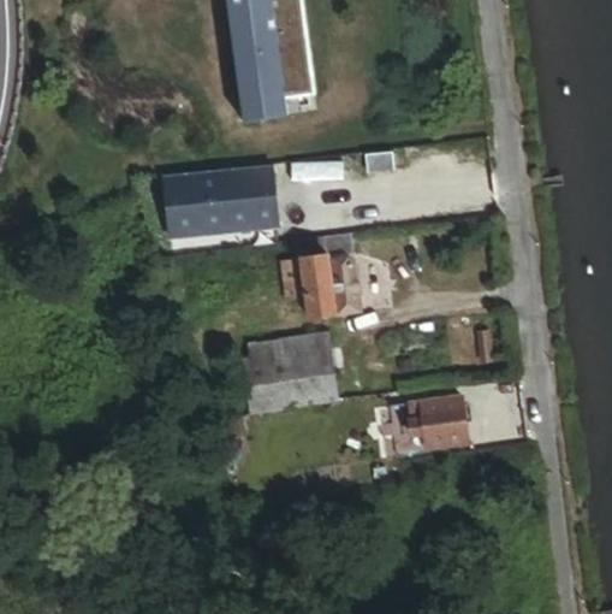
[(229,0),(247,123),(291,114),(289,100),(318,95),(304,0),(229,0)]
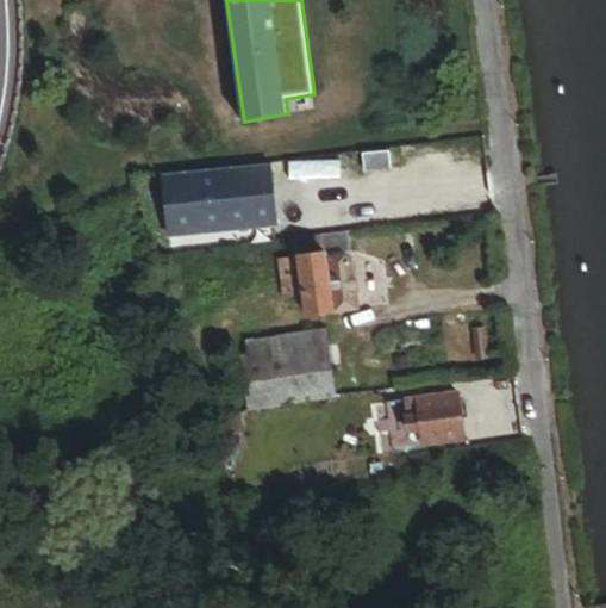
[(386,167),(383,149),(361,152),(362,169),(386,167)]
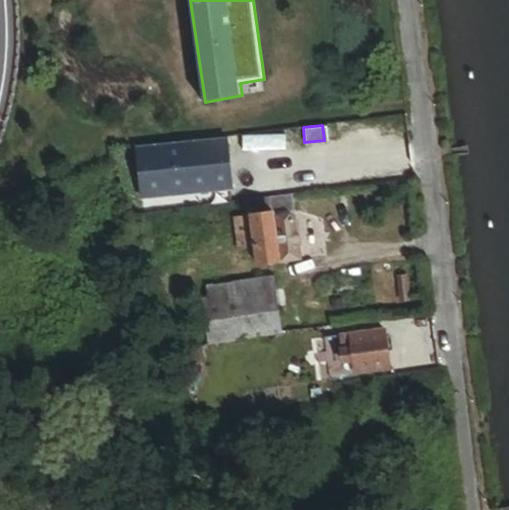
[(225,136),(134,145),(140,199),(230,190),(225,136)]
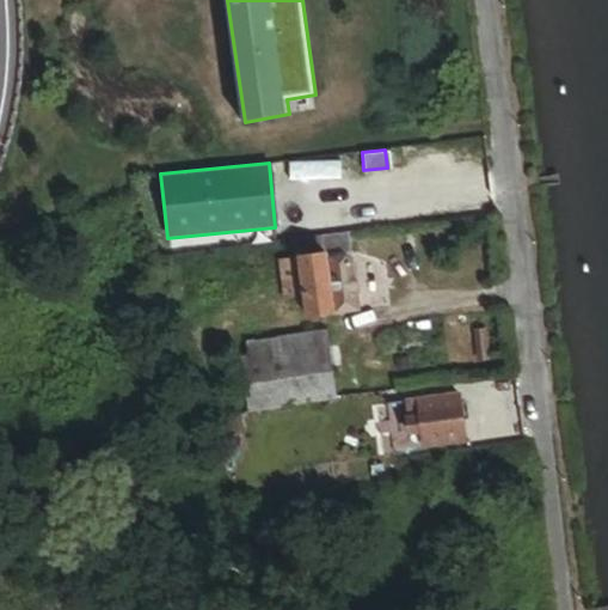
[(358,310),(351,260),(324,263),(321,252),(349,249),(347,230),(287,239),(289,256),(277,258),(283,299),(304,296),(306,317),(358,310)]
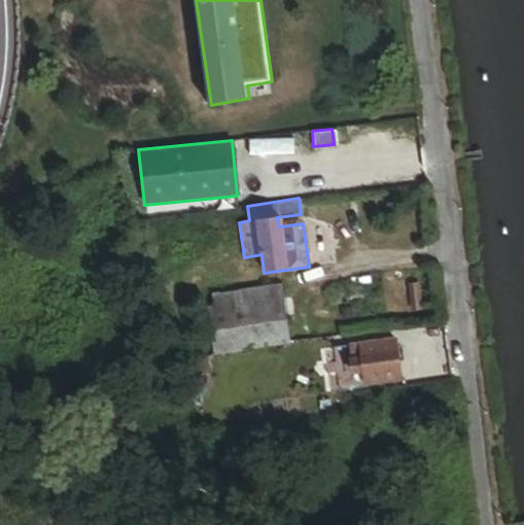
[(303,223),(301,214),(277,217),(279,226),(303,223)]
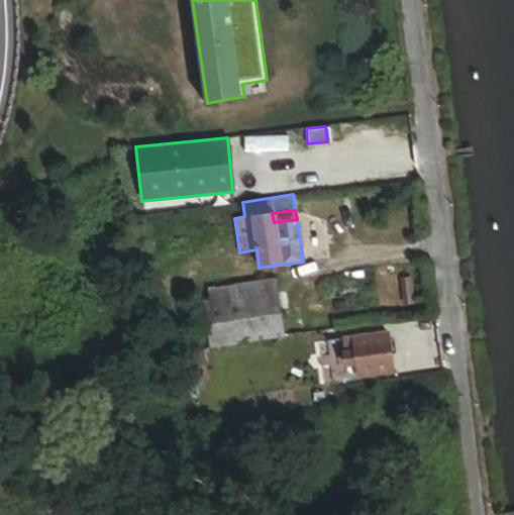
[(208,345),(284,333),(275,276),(205,287),(207,299),(201,300),(208,345)]
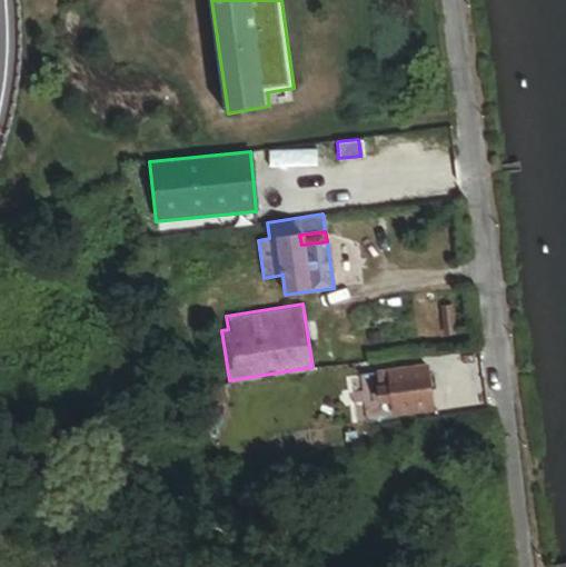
[(433,409),(426,362),(387,368),(389,384),(376,386),(376,390),(378,401),(390,399),(393,415),(433,409)]
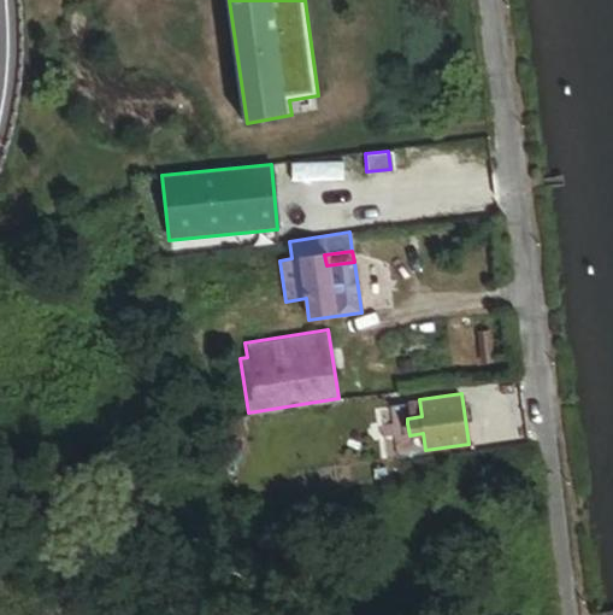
[(247,452),(242,417),(204,423),(210,458),(247,452)]
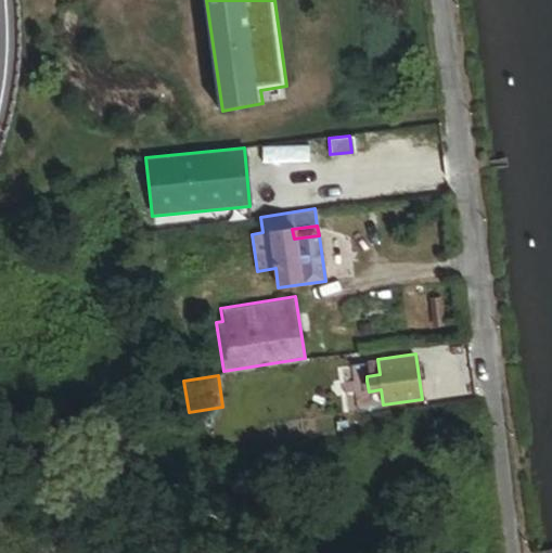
[(369,391),(367,381),(333,386),(337,412),(371,408),(369,391)]
